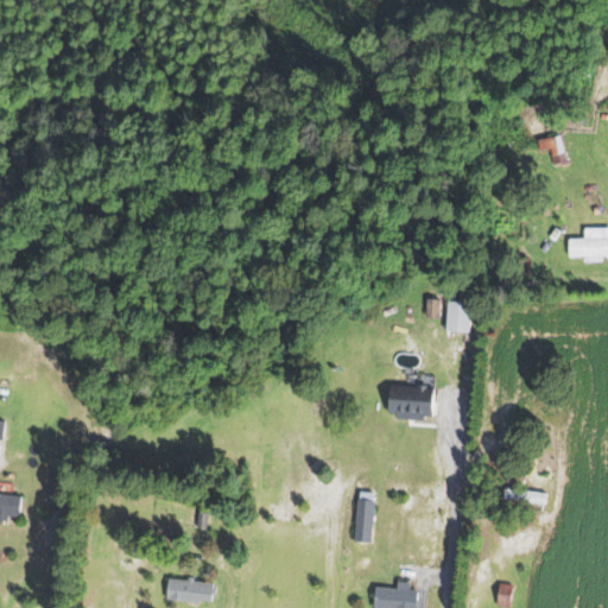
[(559,134),(565,162),(552,164),(549,149),(539,151),(537,139),(559,134)]
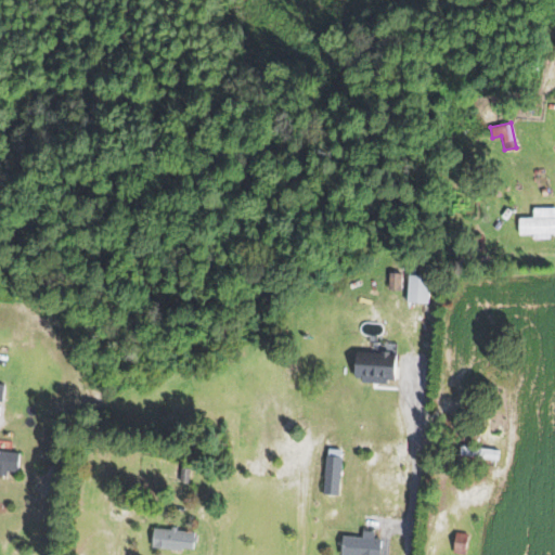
[(554,216),(554,233),(519,234),(518,217),(554,216)]
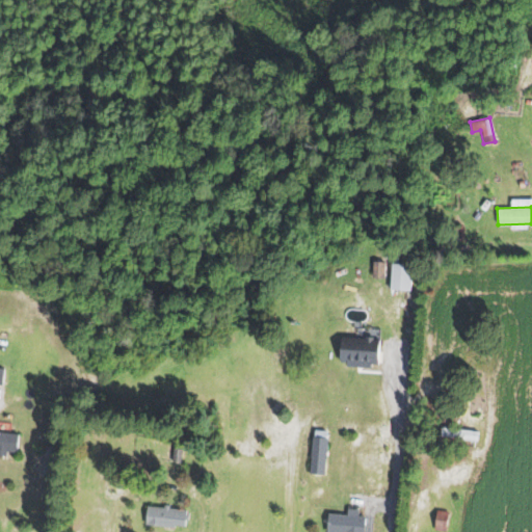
[(384,261),(383,277),(372,277),(373,261),(384,261)]
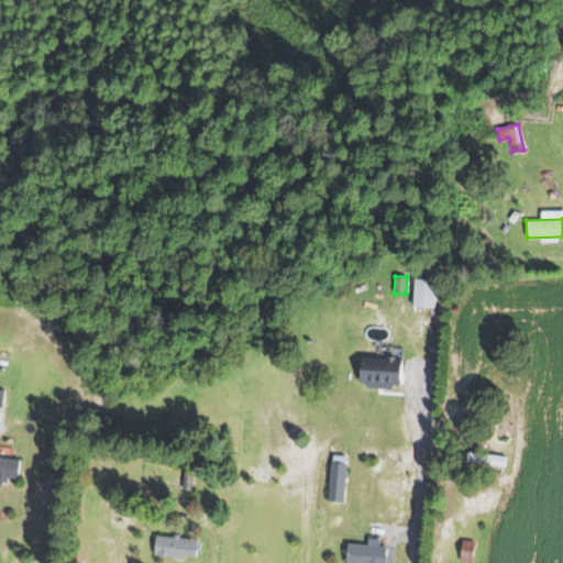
[(435,279),(433,306),(411,305),(414,277),(435,279)]
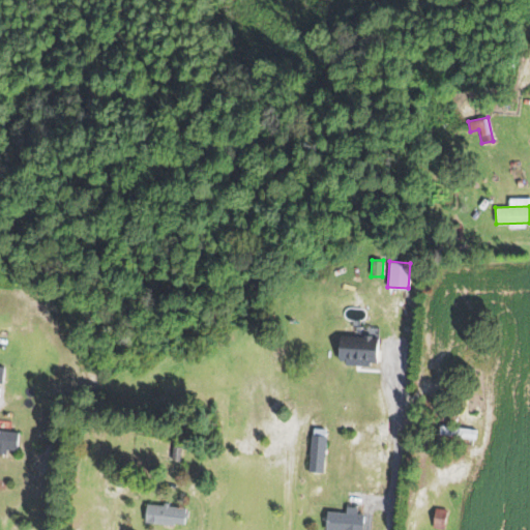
[(377,339),(376,363),(369,363),(369,366),(344,365),(344,360),(339,360),(340,336),(377,339)]
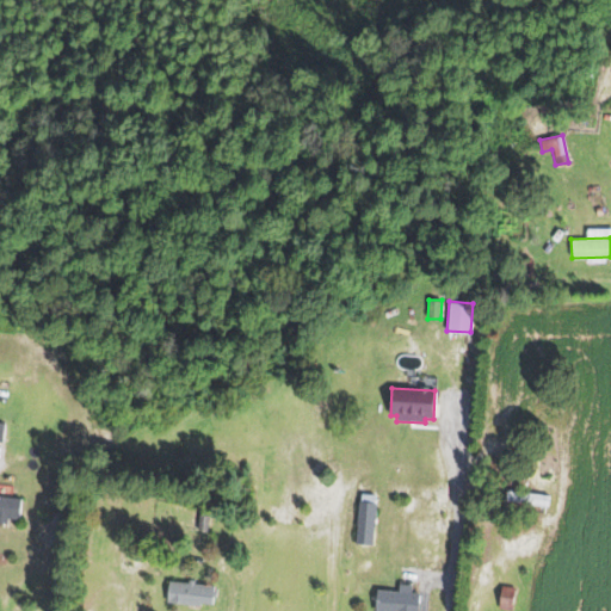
[(549,495),(548,505),(505,500),(506,491),(549,495)]
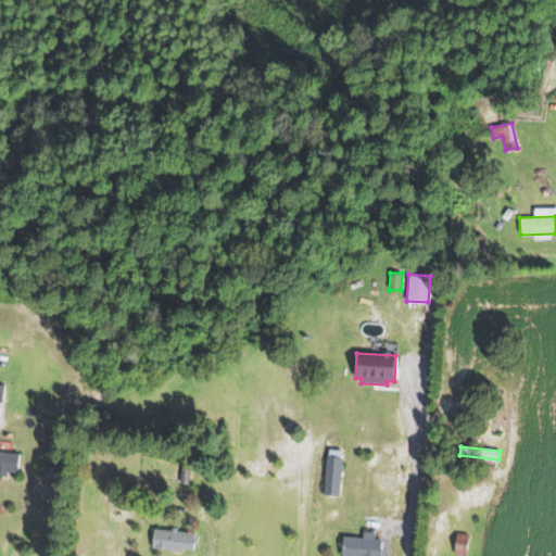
[(0,450),(19,452),(17,474),(7,472),(7,476),(0,475),(0,450)]
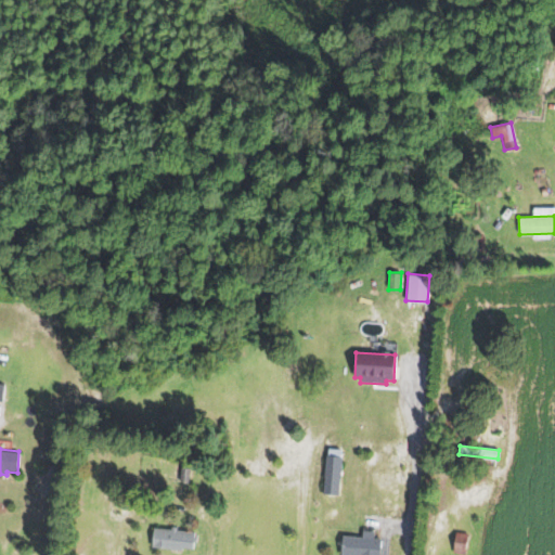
[(341,455),(337,495),(321,493),(325,454),(341,455)]
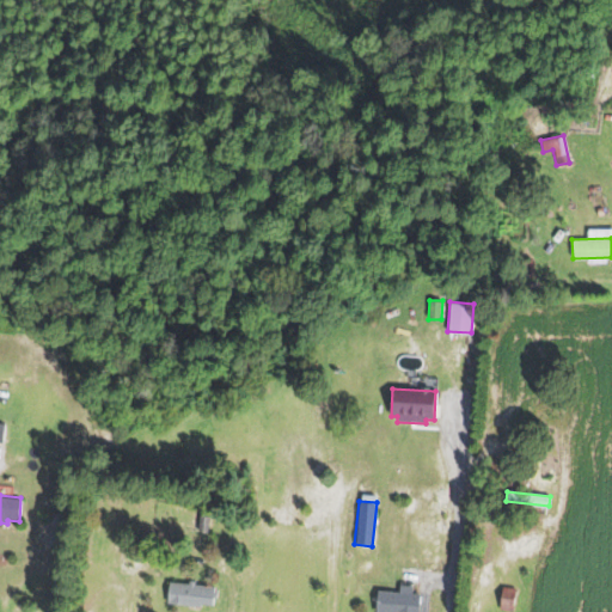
[(208,515),(207,532),(197,531),(199,514),(208,515)]
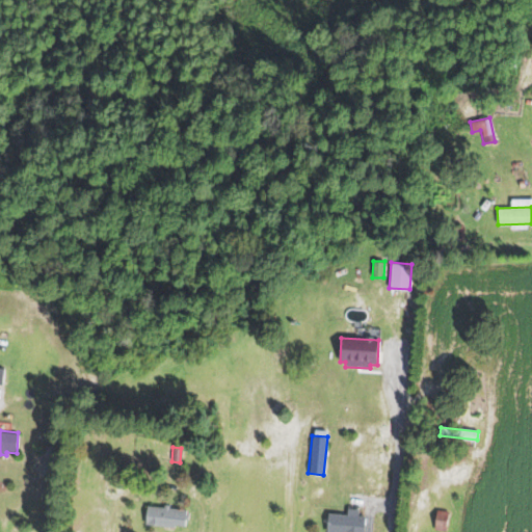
[(186,509),(184,526),(174,525),(174,527),(144,525),(147,505),(186,509)]
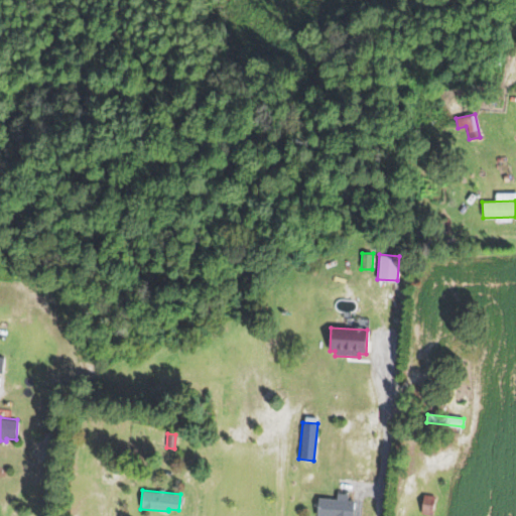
[(434,497),(432,515),(420,515),(423,495),(434,497)]
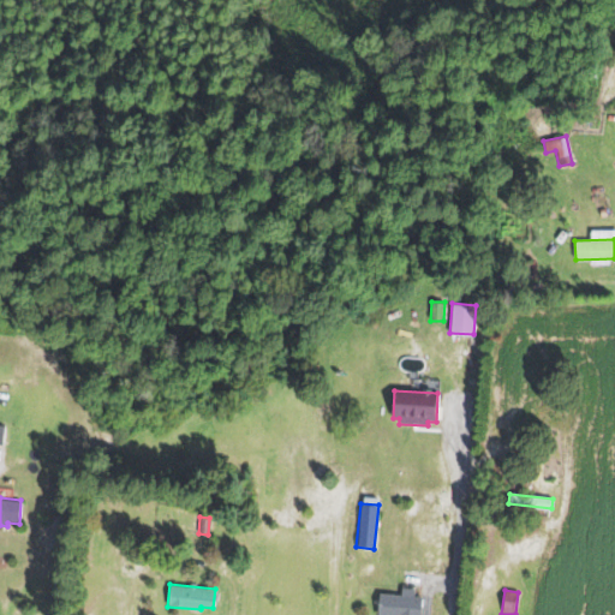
[(422,597),(421,614),(376,614),(378,593),(422,597)]
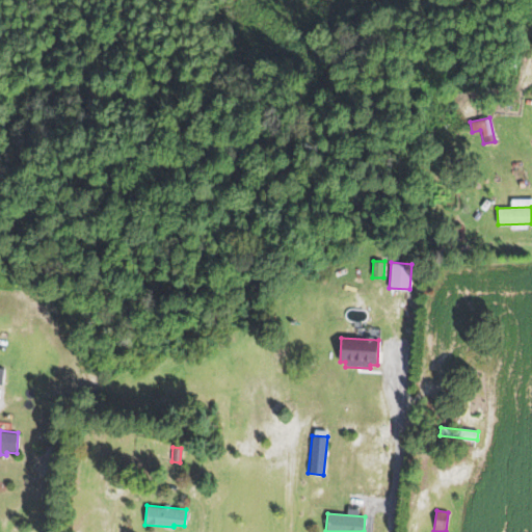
All buildings are outlined.
